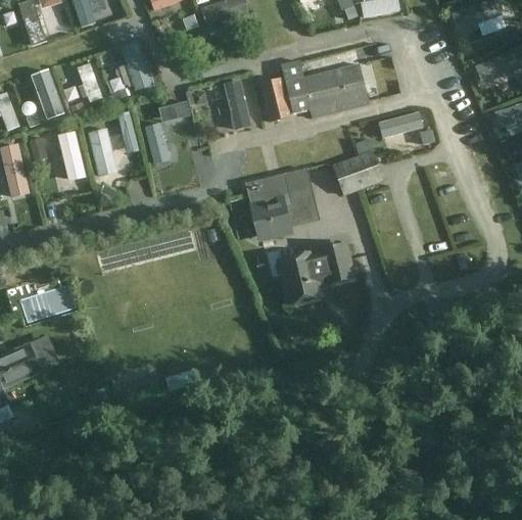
[(47,41),(33,0),(26,0),(17,3),(32,46),(47,41)]
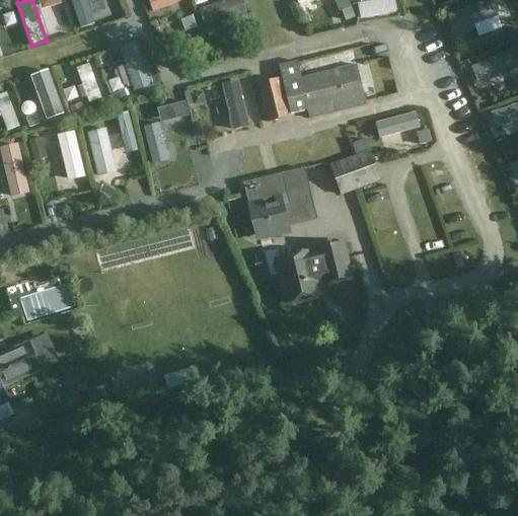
[(100,18),(93,0),(78,0),(87,23),(100,18)]
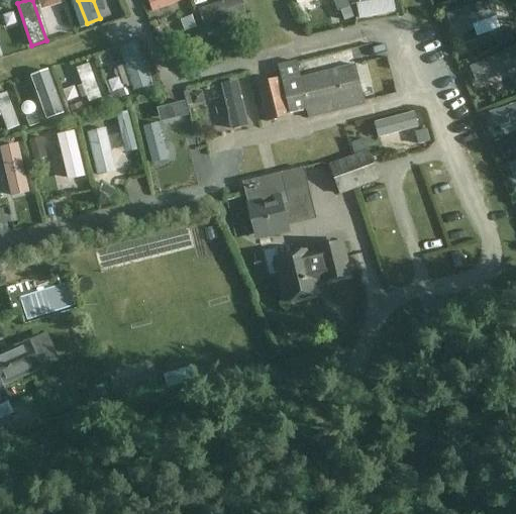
[(146,0),(149,8),(172,0),(146,0)]
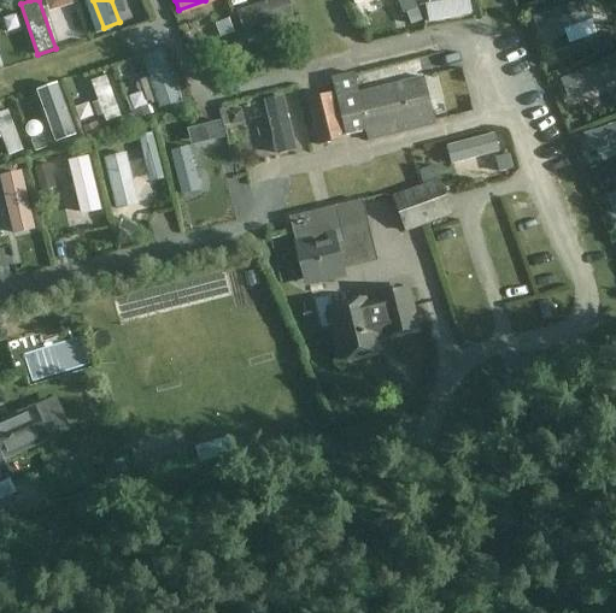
[(244,31),(293,16),(288,0),(262,0),(236,9),(244,31)]
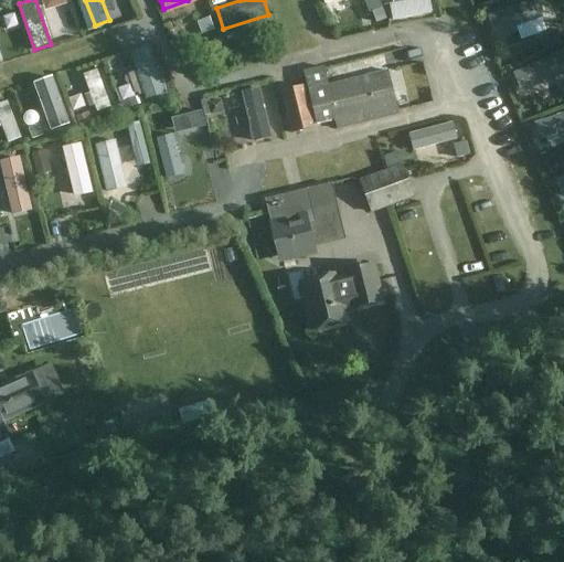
[(398,0),(389,2),(392,18),(433,10),(431,0),(398,0)]
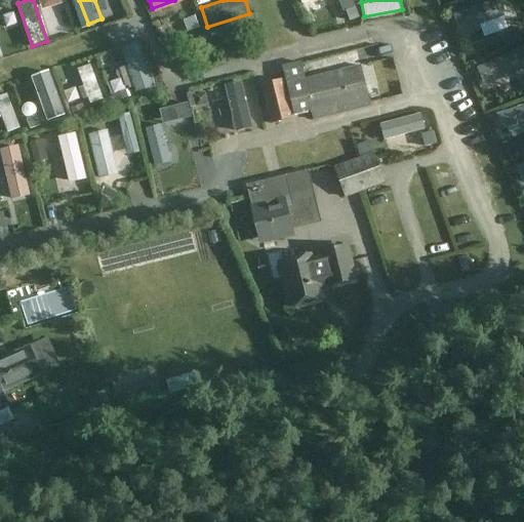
[(459,30),(505,14),(499,0),(487,0),(453,12),(459,30)]
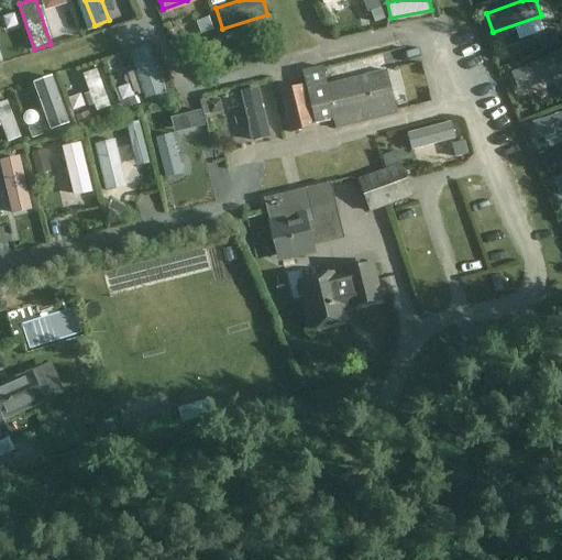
[(166,91),(149,42),(129,50),(145,98),(166,91)]
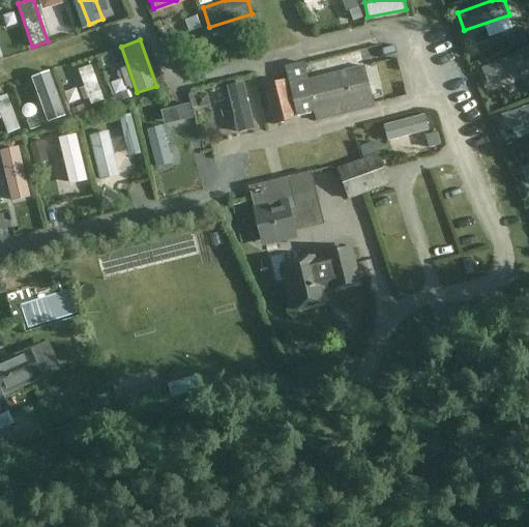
[(481,66),(489,83),(528,65),(528,61),(524,49),(481,66)]
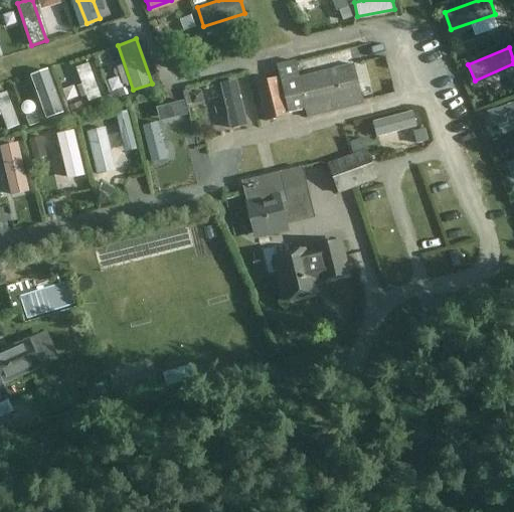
[(293,58),(275,63),(279,75),(277,75),(286,111),(304,106),(306,114),(361,100),(360,99),(351,61),(330,66),(297,74),(293,58)]
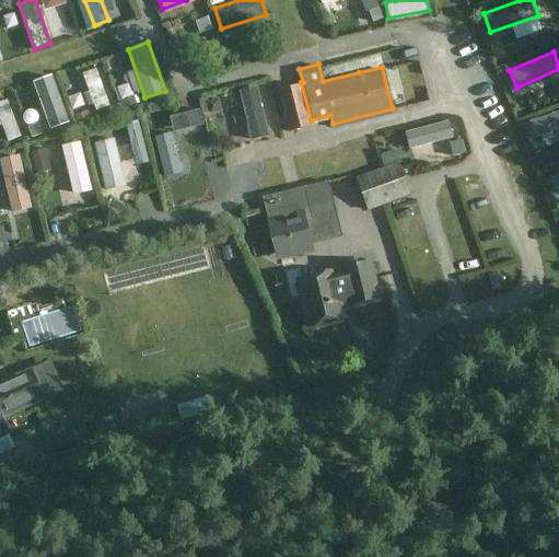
[(94,109),(109,104),(95,67),(81,72),(94,109)]
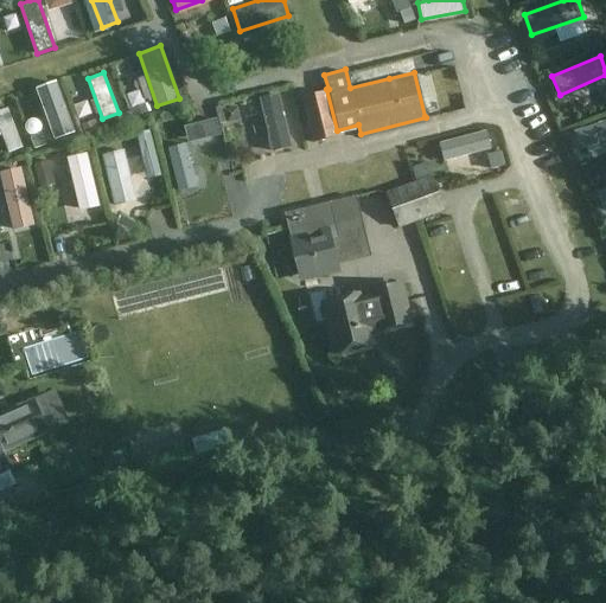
[(129,72),(113,78),(117,94),(134,88),(129,72)]
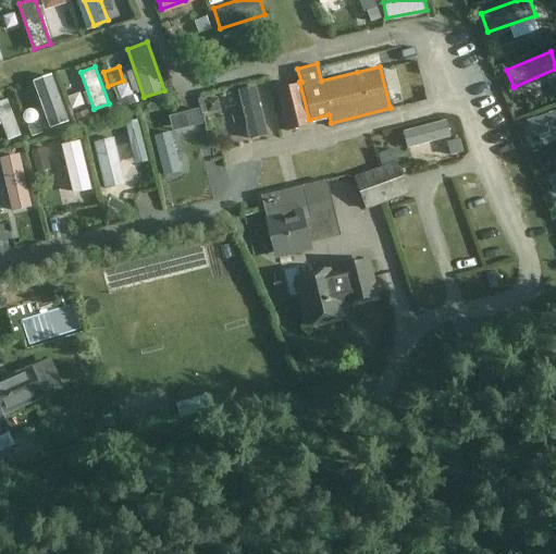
[(37,79),(53,124),(68,120),(51,74),(37,79)]
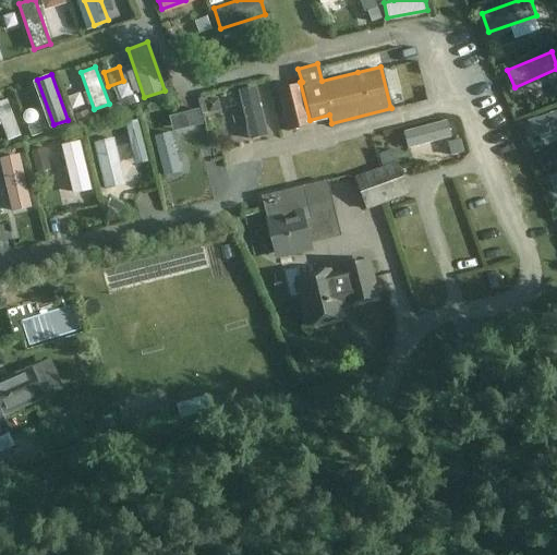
[(208,87),(213,101),(228,96),(223,82),(208,87)]
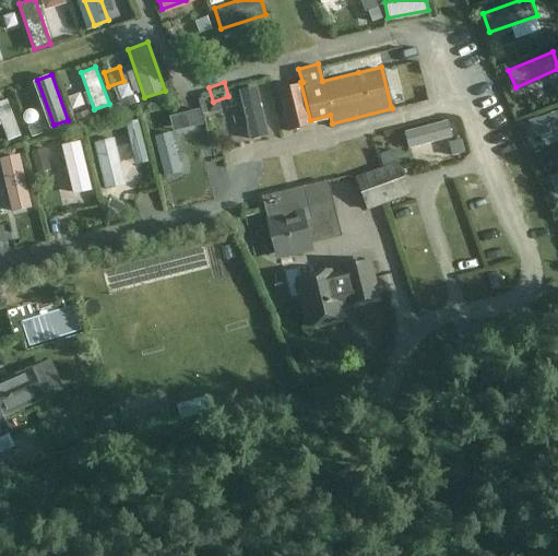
[(310,123),(310,120),(300,82),(276,89),(287,129),(310,123)]
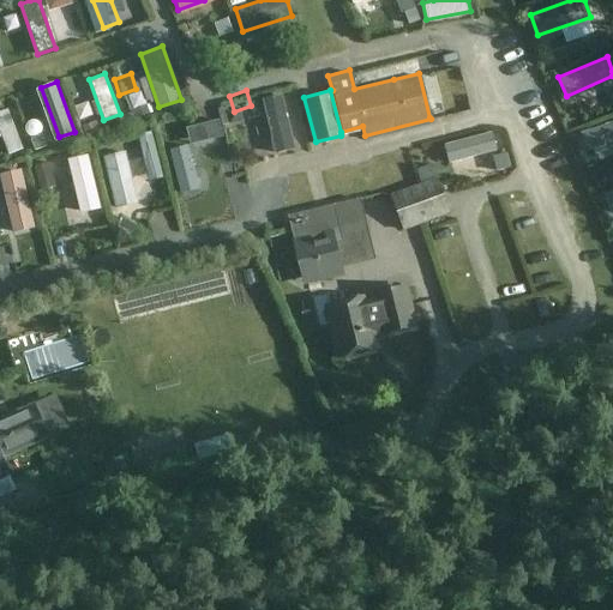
[(294,149),(282,92),(262,97),(275,152),(294,149)]
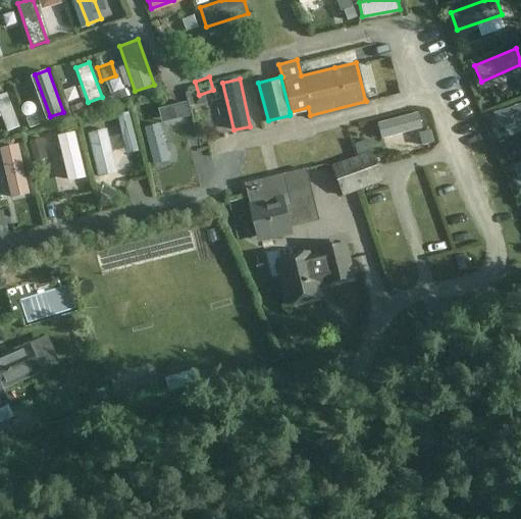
[(368,95),(389,90),(387,81),(366,86),(368,95)]
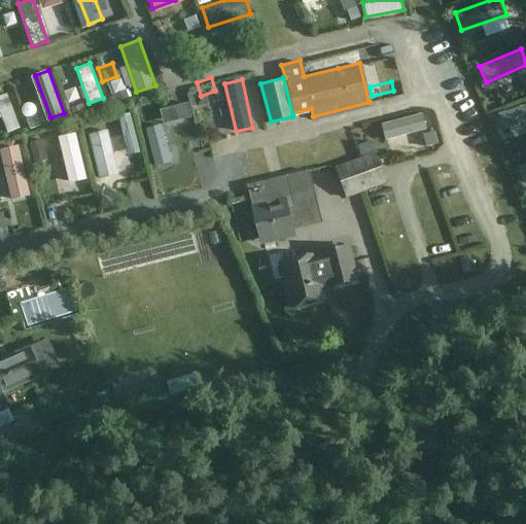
[(20,126),(6,92),(0,94),(0,114),(6,131),(20,126)]
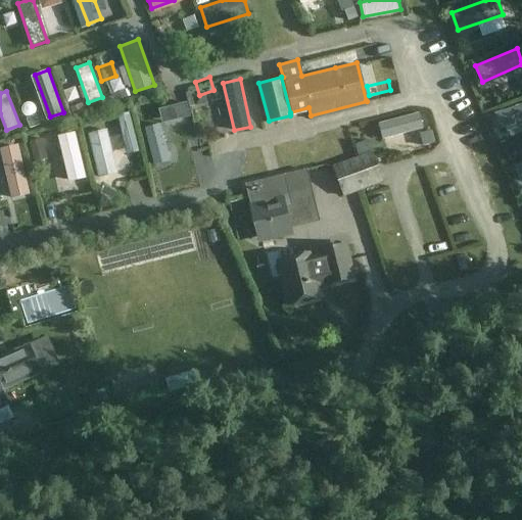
[(521,103),(495,112),(500,125),(521,115),(521,103)]
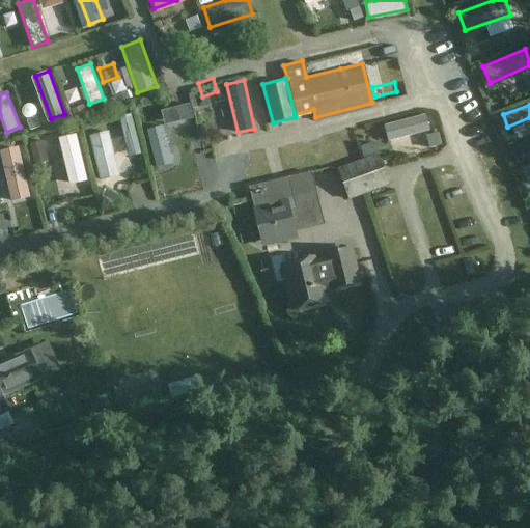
[(384,123),(388,140),(429,129),(425,112),(384,123)]
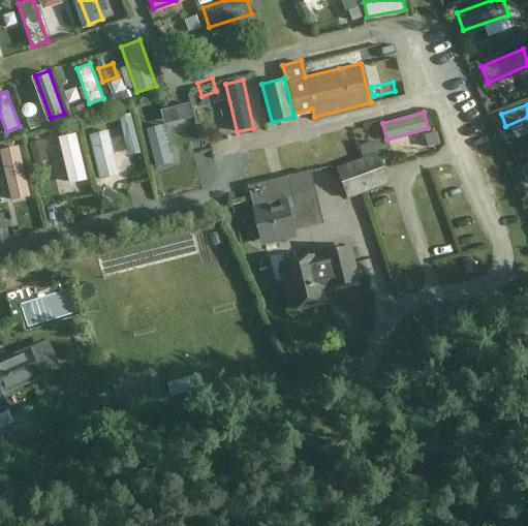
[(107,129),(88,133),(99,179),(119,174),(107,129)]
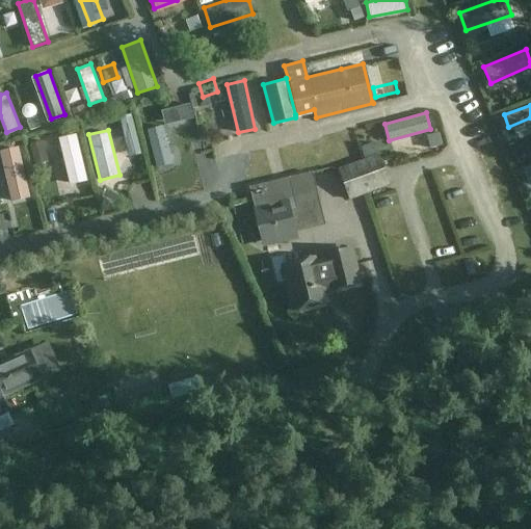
[(70,184),(87,180),(76,133),(58,137),(70,184)]
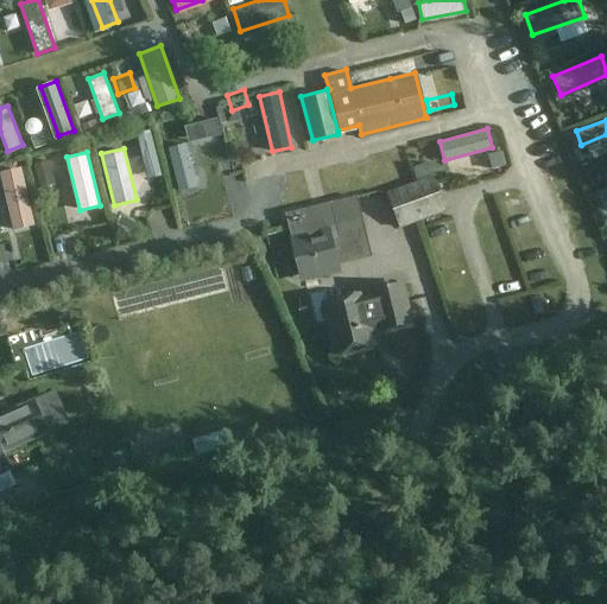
[(398,226),(444,209),(431,173),(386,191),(398,226)]
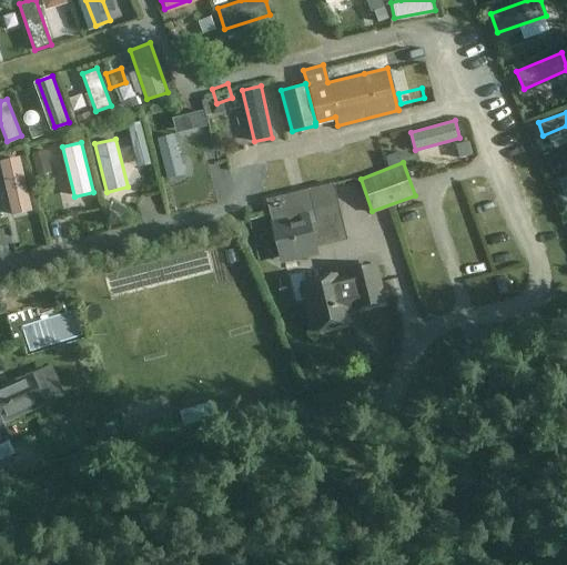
[(149,179),(128,180),(129,207),(150,205),(149,179)]
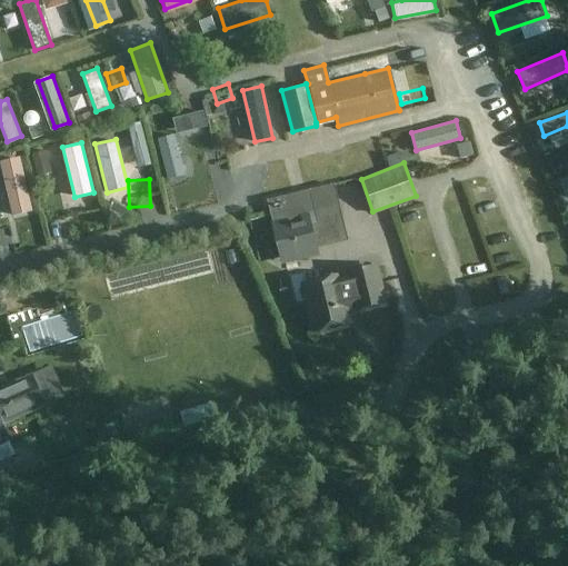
[(267,198),(273,227),(281,262),(317,254),(316,245),(346,238),(332,182),(267,198)]
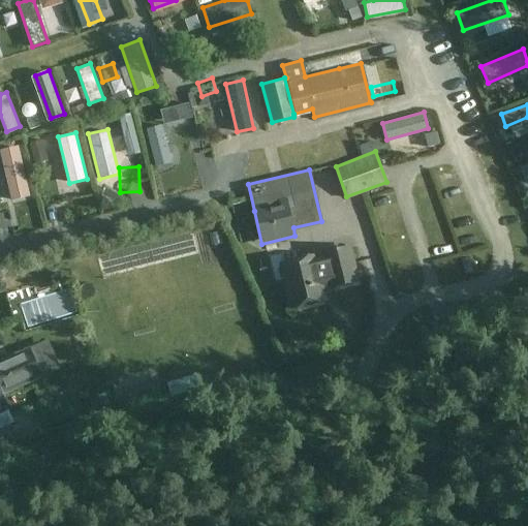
[(321,253),(313,255),(313,253),(278,260),(289,308),(323,300),(320,286),(329,284),(330,287),(359,280),(350,244),(320,251),(321,253)]
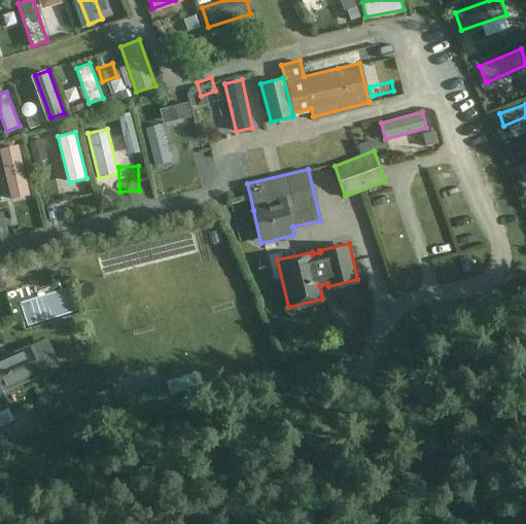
[(22,271),(0,277),(0,282),(1,287),(24,281),(22,271)]
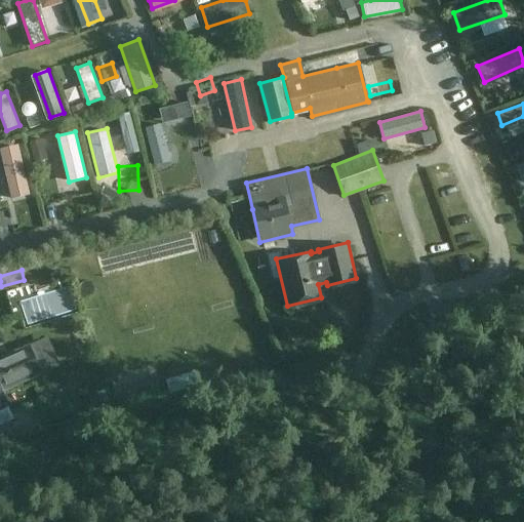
[(0,407),(7,404),(1,389),(40,372),(29,347),(0,359),(0,407)]
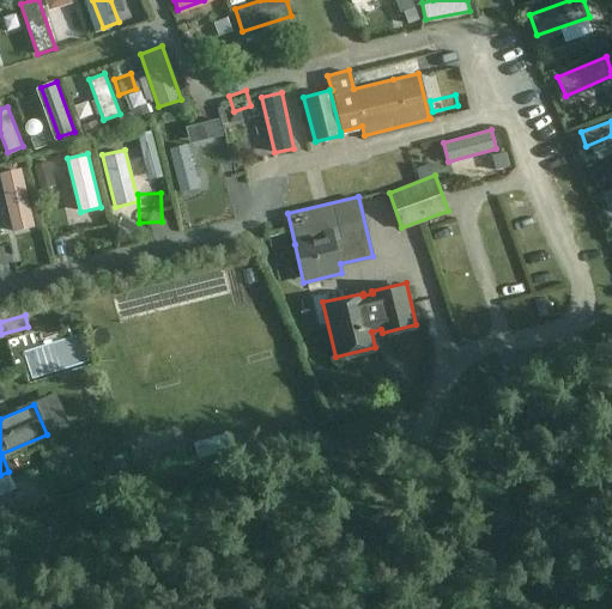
[(32,444),(11,450),(16,466),(36,458),(32,444)]
